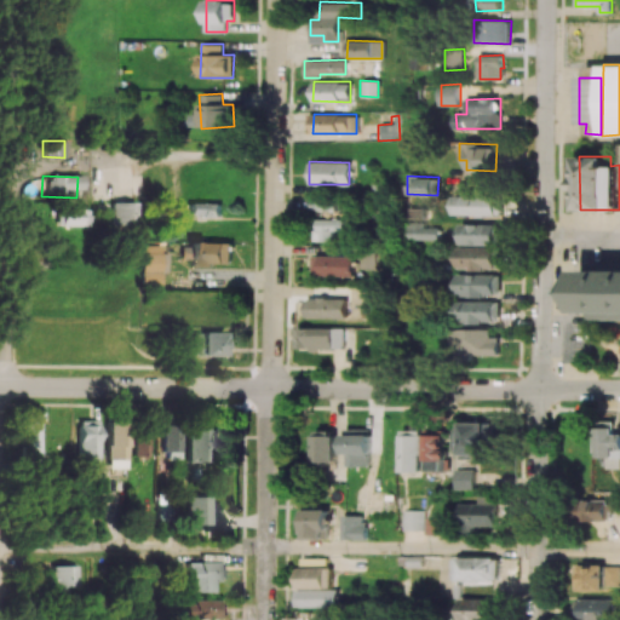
[(315,210),(333,211),(334,196),(316,195),(315,210)]
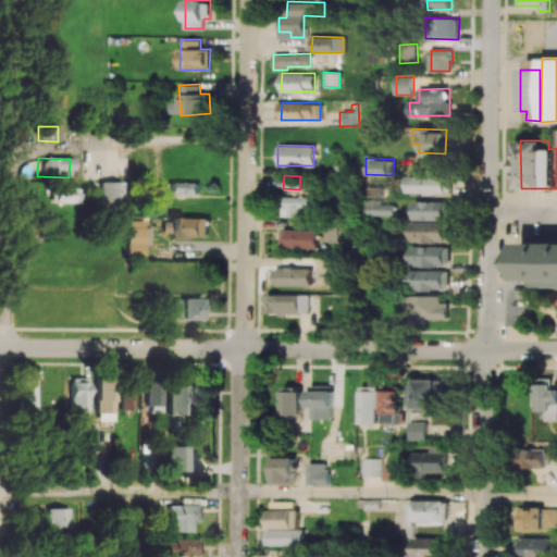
[(408,194),(449,194),(449,175),(407,176),(408,194)]
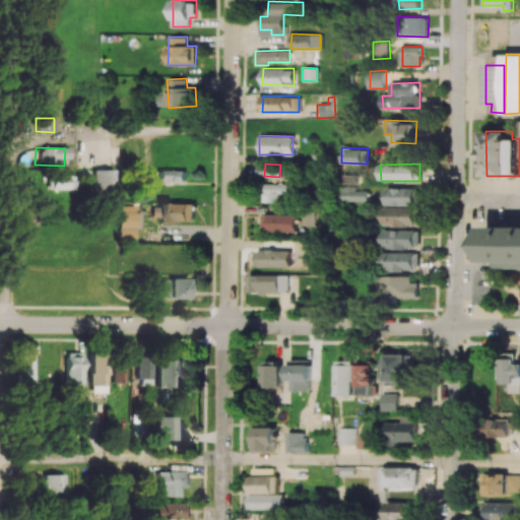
[(113,189),(114,170),(91,169),(91,189),(113,189)]
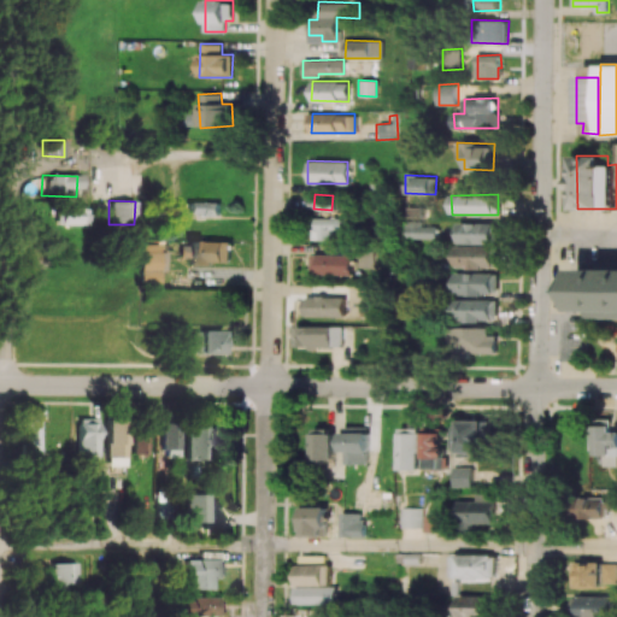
[(219,216),(219,201),(188,201),(188,215),(219,216)]
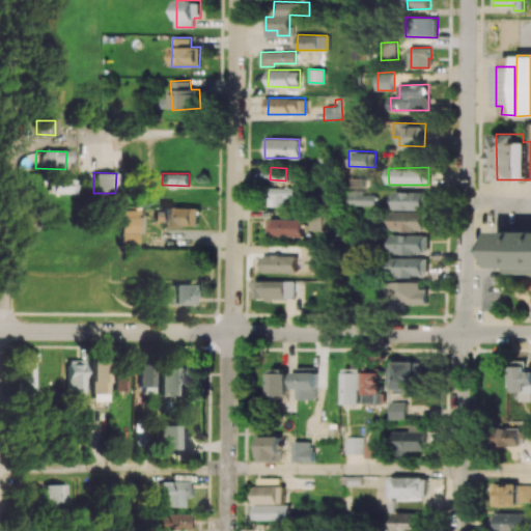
[(45,179),(46,194),(74,193),(73,178),(45,179)]
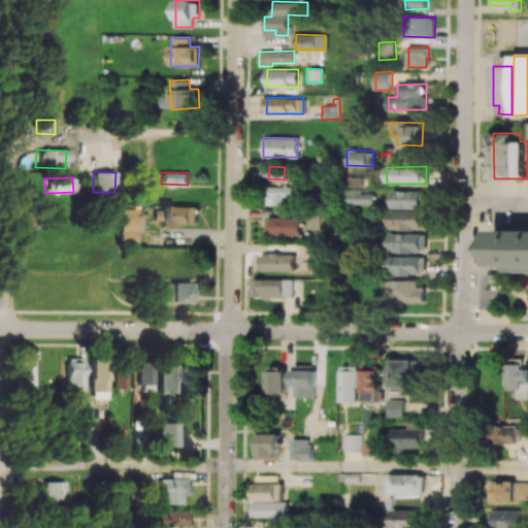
[(290,186),(266,186),(266,205),(281,204),(281,197),(290,196),(290,186)]
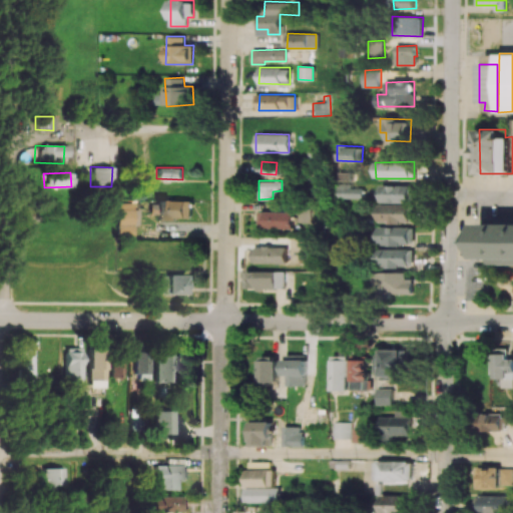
[(338,197),(363,197),(363,188),(353,188),(353,183),(338,183),(338,197)]
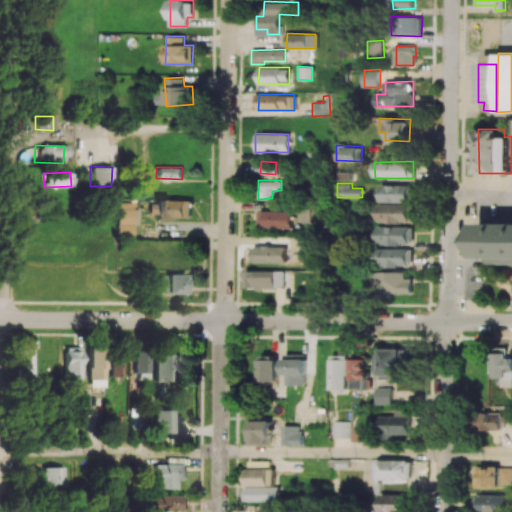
[(380,201),(413,202),(414,185),(381,184),(380,201)]
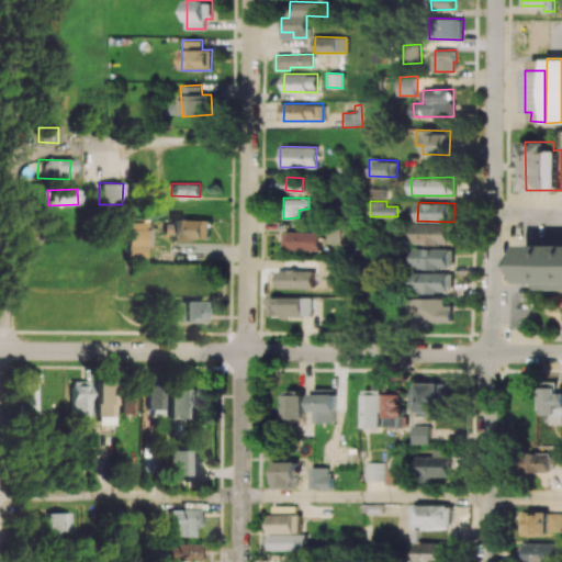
[(211,220),(170,218),(170,238),(211,239),(211,220)]
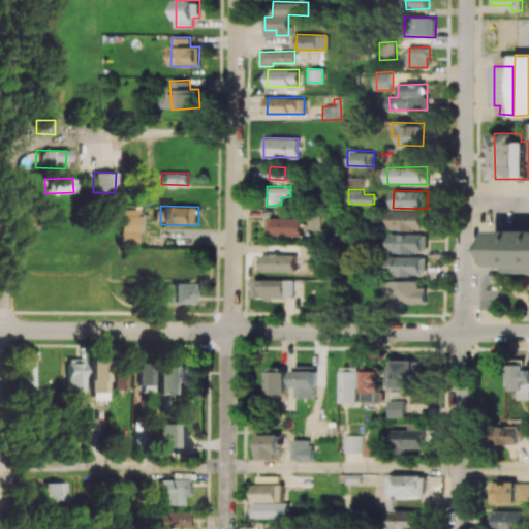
[(391,210),(391,228),(427,229),(428,211),(391,210)]
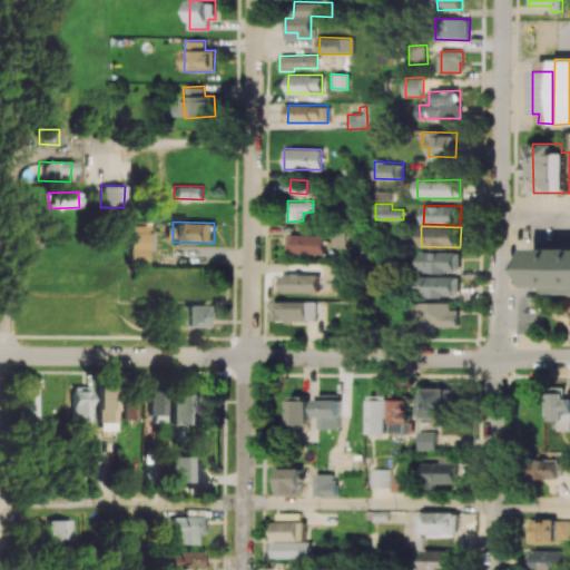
[(126,264),(145,265),(146,251),(151,251),(151,233),(127,232),(126,264)]
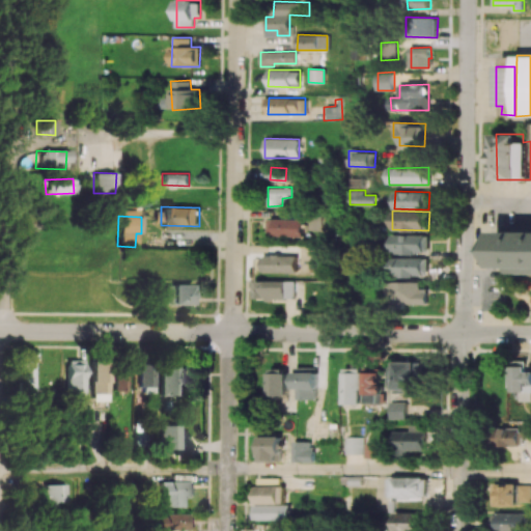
[(301,219),(267,219),(267,235),(301,235),(301,219)]
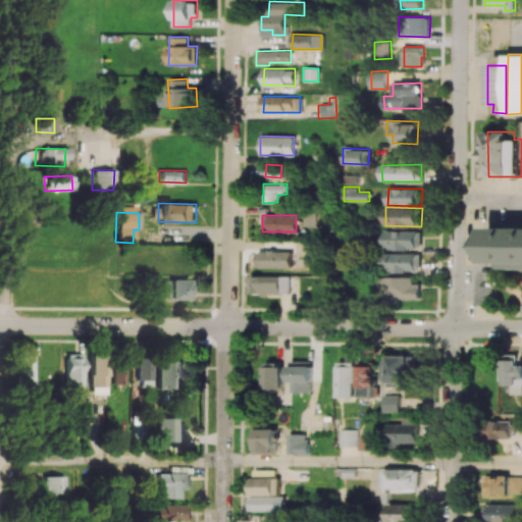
[(521,226),(489,227),(489,262),(501,262),(501,269),(521,268),(521,226)]
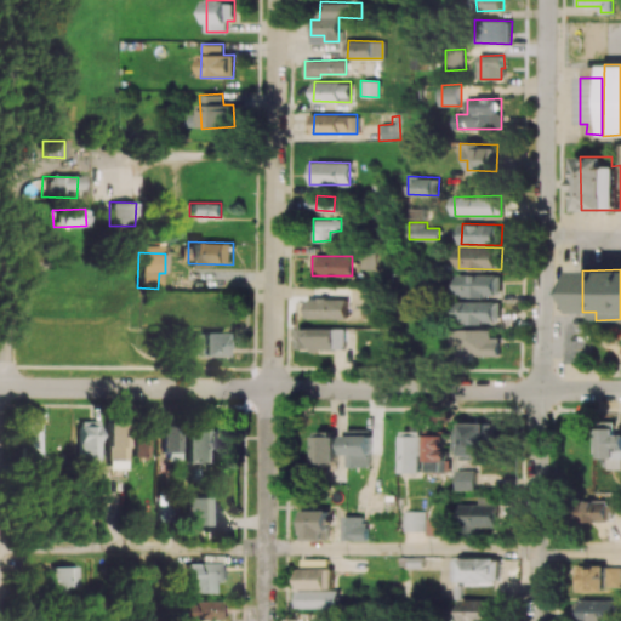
[(457,295),(501,296),(501,275),(459,274),(457,295)]
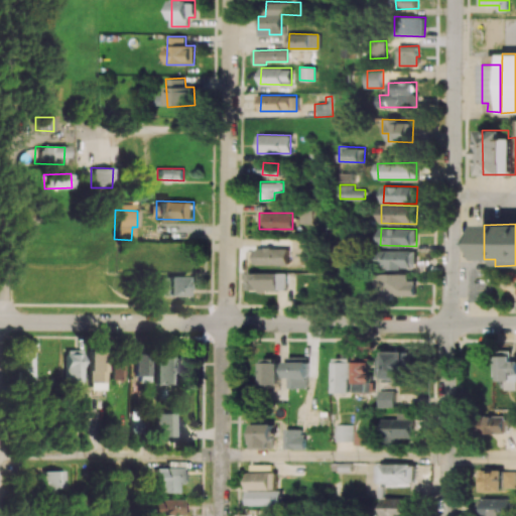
[(288,264),(287,248),(258,249),(258,265),(288,264)]
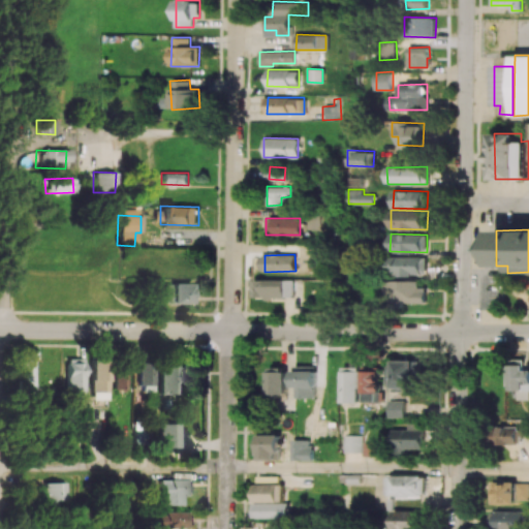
[(426,275),(427,256),(390,256),(390,275),(426,275)]
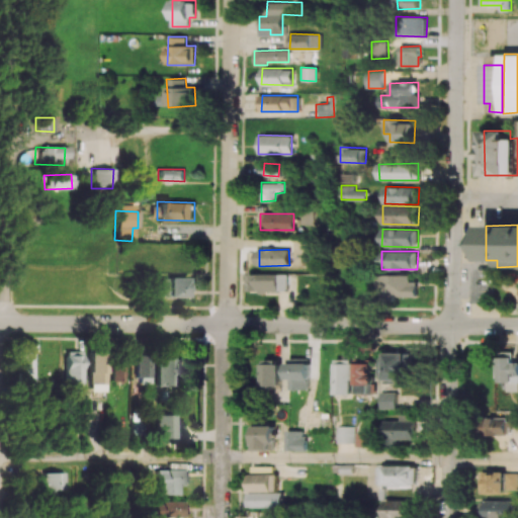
[(377,297),(418,297),(418,281),(411,281),(411,274),(377,274),(377,297)]
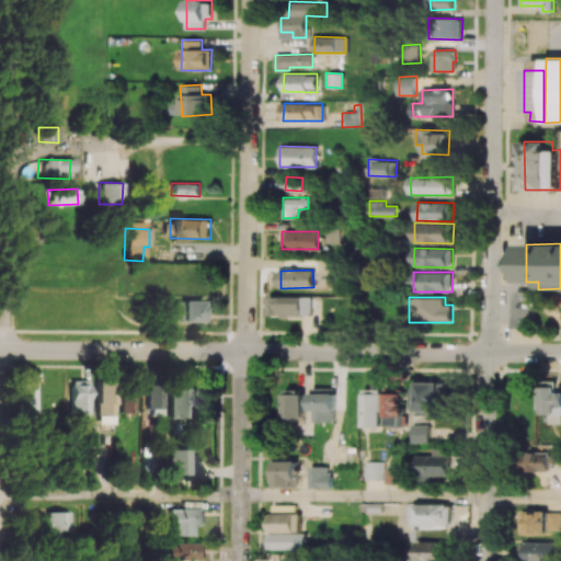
[(203,322),(202,300),(171,300),(171,322),(203,322)]
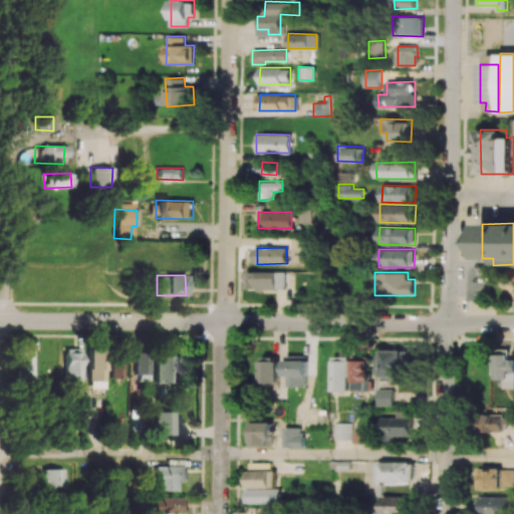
[(82,347),(64,347),(64,384),(82,386),(82,347)]
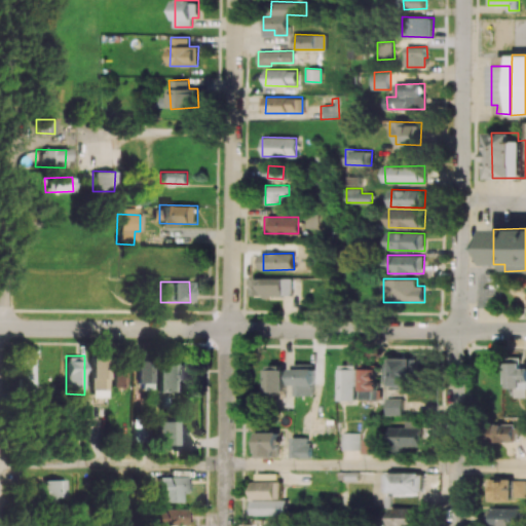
[(518,388),(518,397),(525,397),(525,367),(523,368),(524,358),(511,357),(510,387),(518,388)]
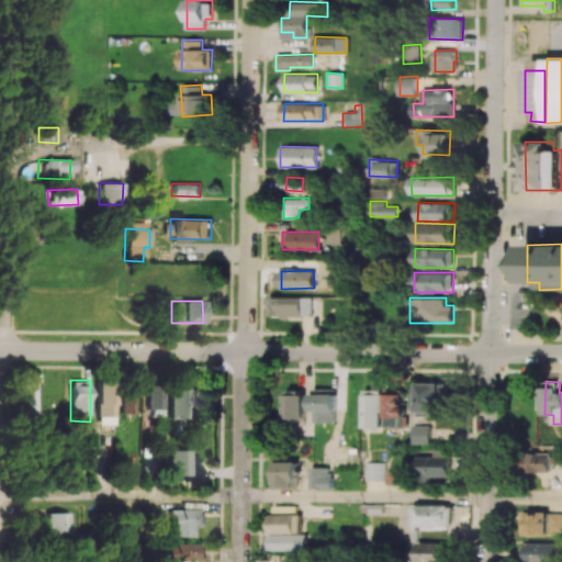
[(35,382),(20,382),(19,414),(35,414),(35,382)]
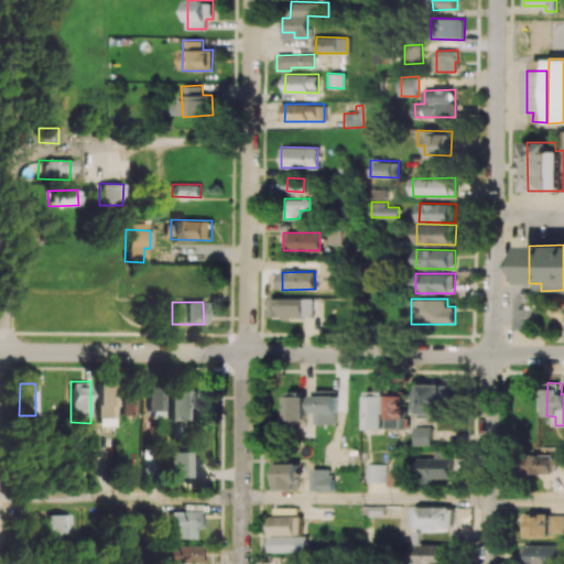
[(115,426),(115,383),(96,383),(97,426),(115,426)]
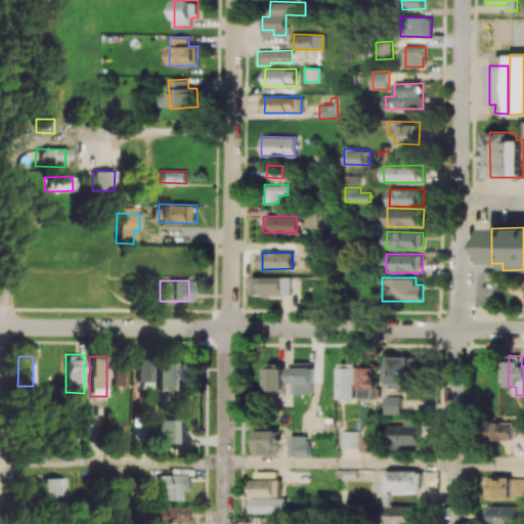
[(391,386),(417,386),(417,356),(391,356),(391,386)]
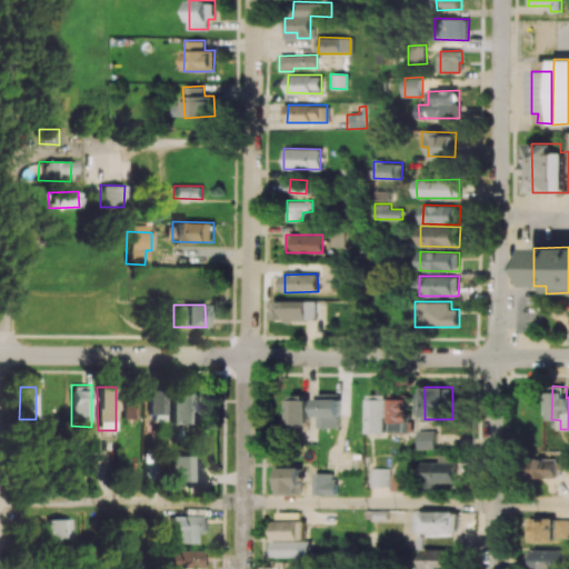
[(162,422),(166,393),(149,390),(146,420),(162,422)]
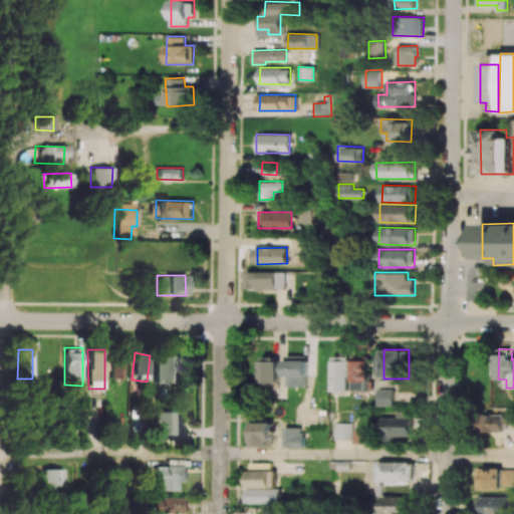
[(153,383),(178,383),(179,353),(154,353),(153,383)]
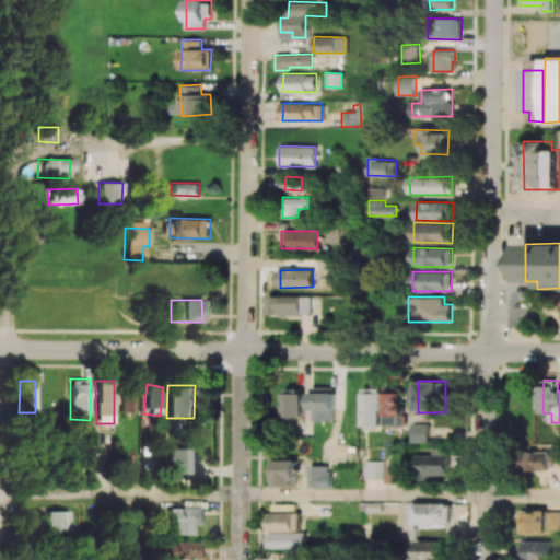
[(381,426),(381,387),(362,388),(363,427),(381,426)]
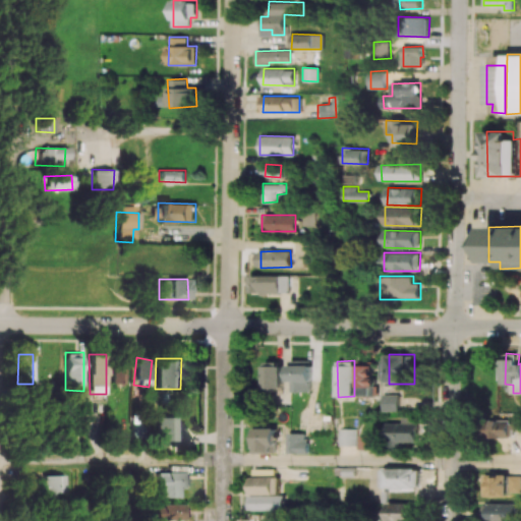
[(267,389),(283,388),(282,361),(266,361),(267,389)]
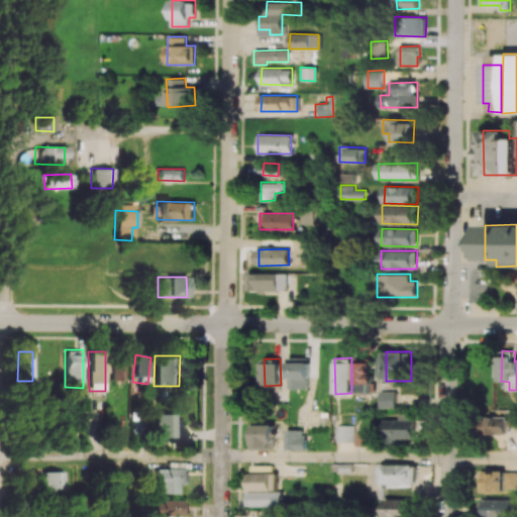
[(356,393),(374,394),(375,360),(357,359),(356,393)]
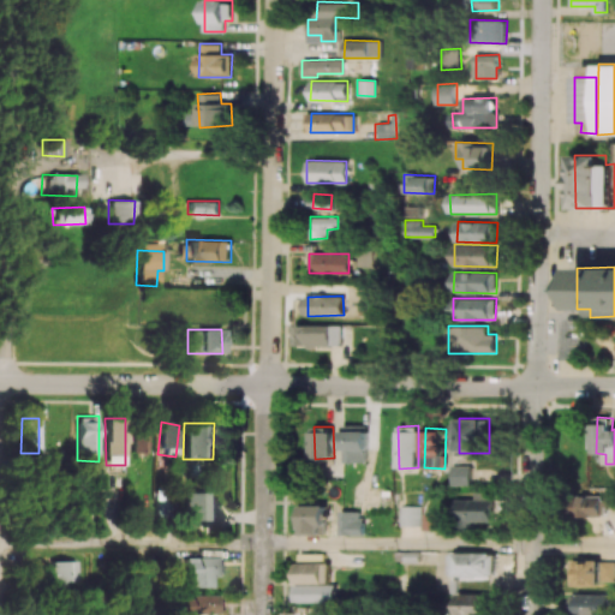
[(130,452),(151,452),(153,431),(131,430),(130,452)]
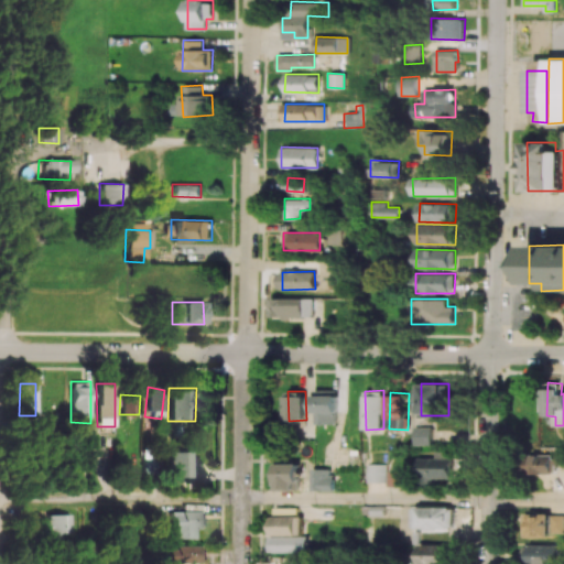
[(325,424),(338,424),(338,394),(314,394),(314,412),(325,412),(325,424)]
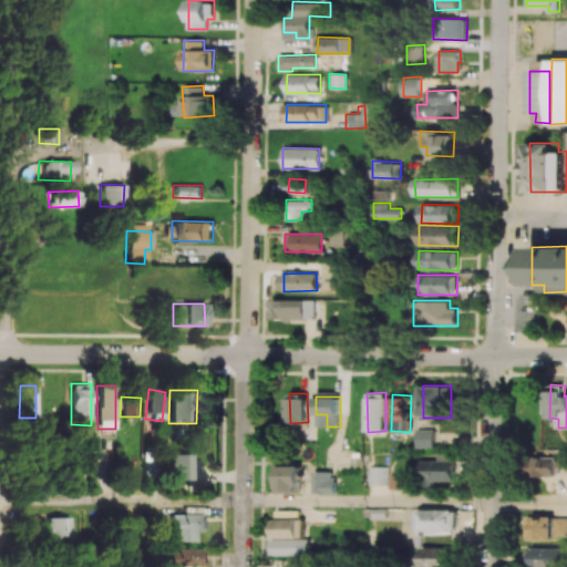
[(435,429),(419,429),(418,446),(435,446),(435,429)]
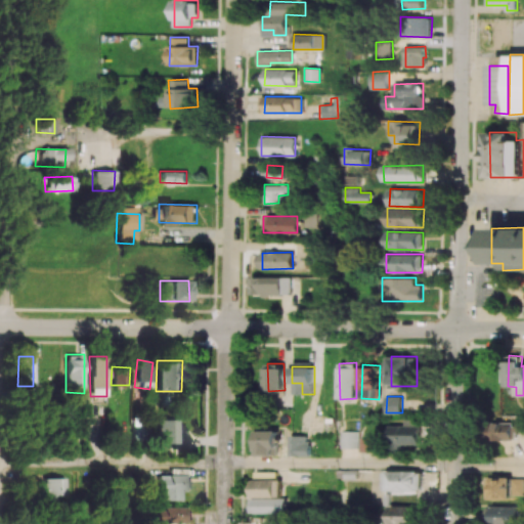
[(405,425),(390,425),(389,452),(404,452),(404,445),(421,445),(421,420),(405,419),(405,425)]
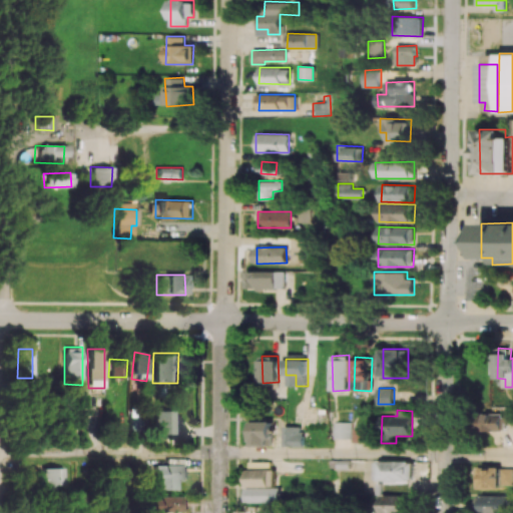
[(173,411),(153,411),(154,434),(173,434),(173,411)]
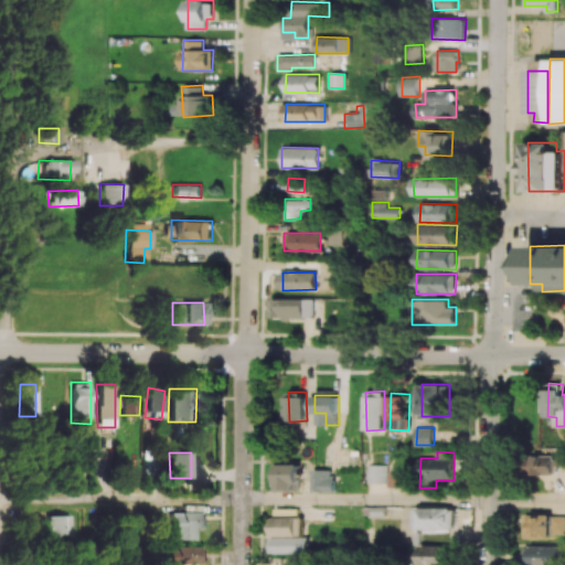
[(556,465),(562,465),(562,455),(529,455),(529,475),(556,473),(556,465)]
